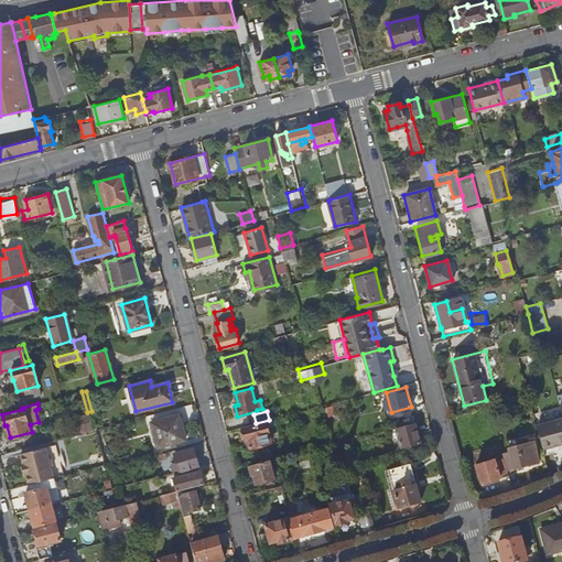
[(80,433),(96,429),(92,413),(76,418),(80,433)]
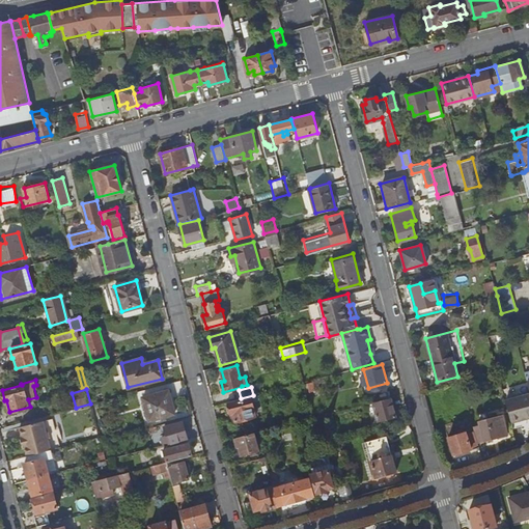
[(142,397),(148,420),(174,414),(168,390),(142,397)]
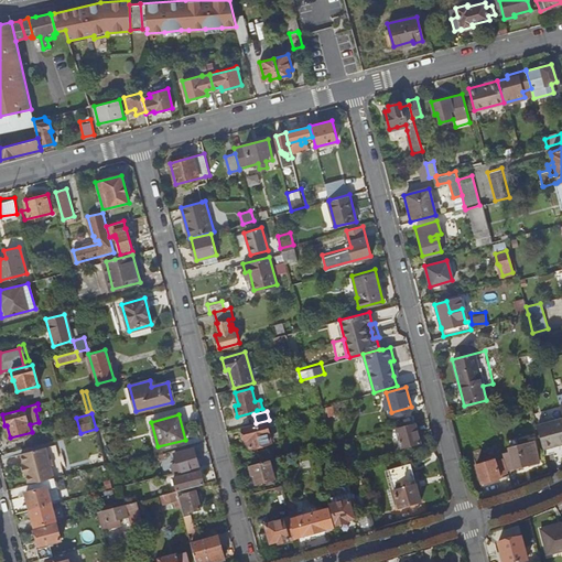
[(561,442),(561,417),(537,424),(543,449),(561,442)]
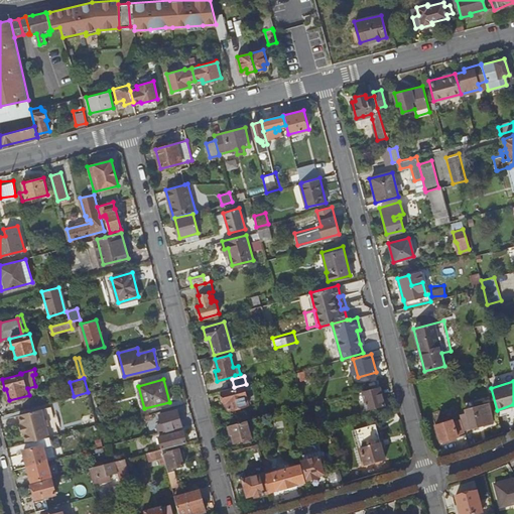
[(243,386),(247,400),(256,398),(252,384),(243,386)]
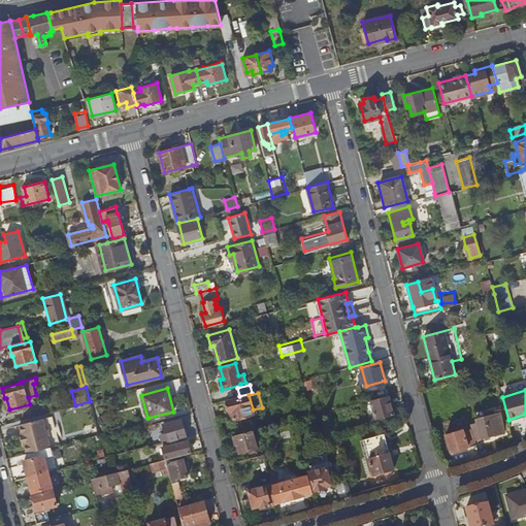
[(254,414),(253,409),(249,395),(229,400),(227,401),(226,403),(227,411),(230,412),(231,411),(233,419),(254,414)]
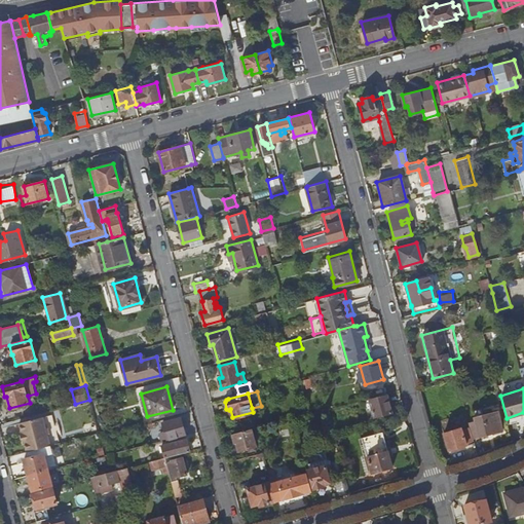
[(383,414),(391,412),(387,394),(369,399),(374,416),(383,414)]
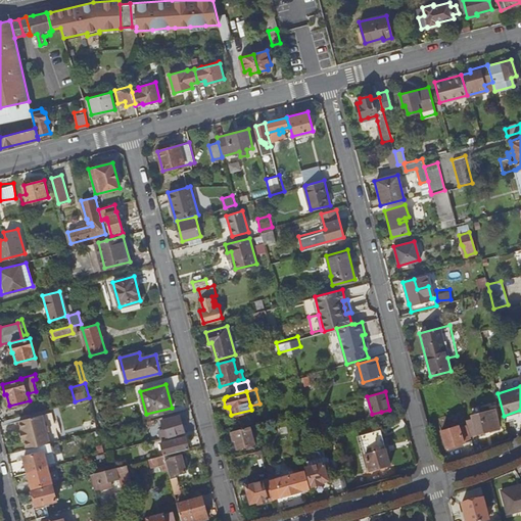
[(465,421),(469,436),(499,428),(492,409),(470,415),(471,419),(465,421)]
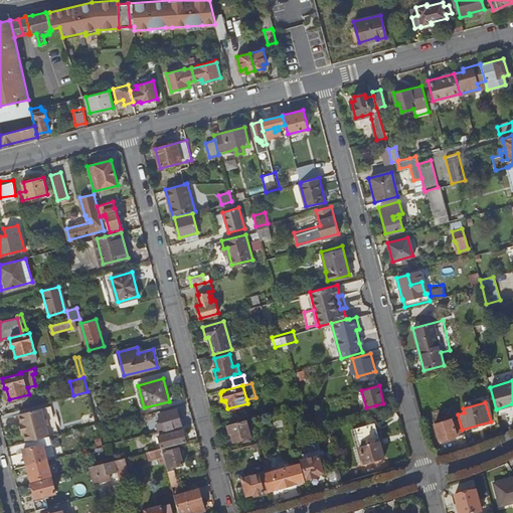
[(41,407),(20,413),(22,421),(21,422),(19,422),(22,434),(23,434),(26,442),(41,438),(49,436),(58,434),(50,405),(41,407)]
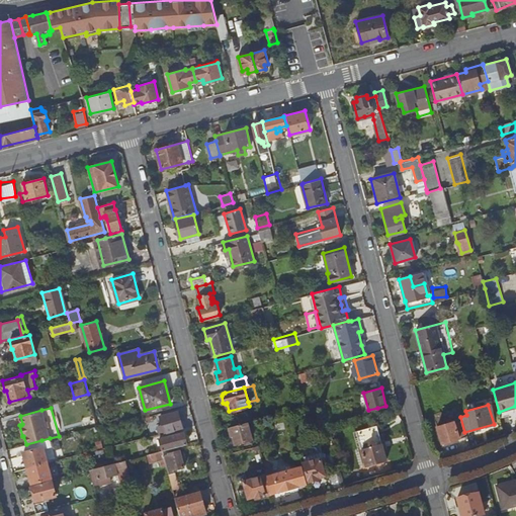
[(160,417),(163,425),(158,426),(161,433),(165,432),(165,433),(183,428),(177,411),(160,417)]
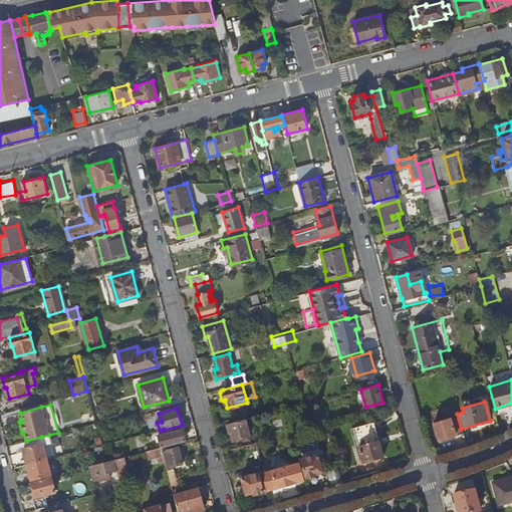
[(448,437),(452,436),(461,433),(456,418),(449,420),(449,419),(432,423),(437,440),(448,437)]
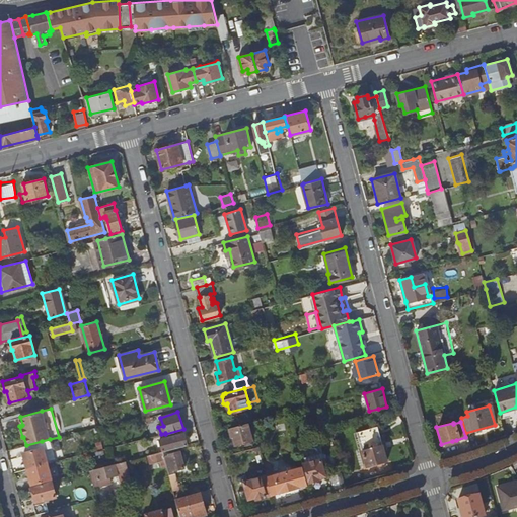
[(246,441),(250,440),(251,440),(247,423),(231,427),(231,428),(229,429),(231,436),(233,435),(235,444),(246,441)]
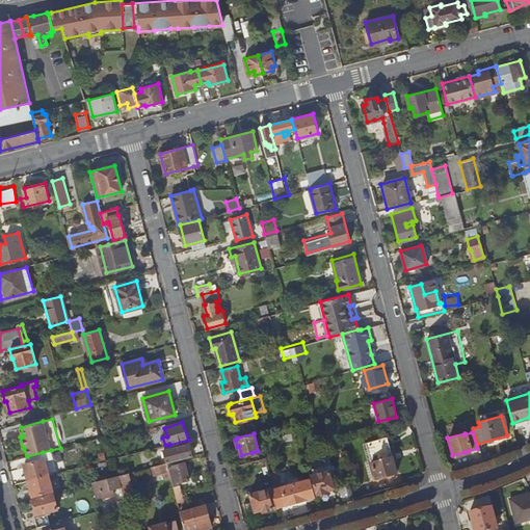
[(366,443),(375,478),(396,472),(387,436),(366,443)]
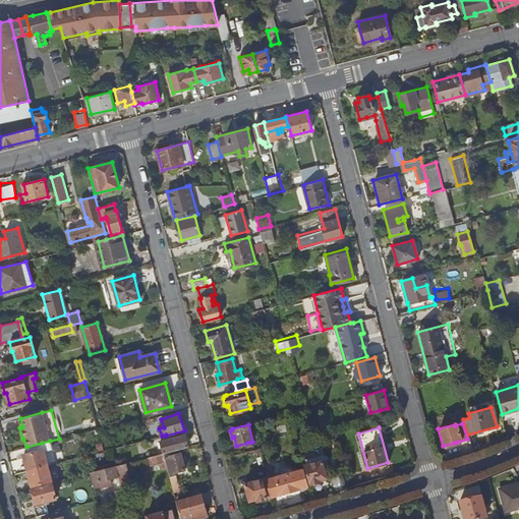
[(169,451),(187,446),(184,435),(166,440),(163,441),(164,443),(167,442),(169,451)]
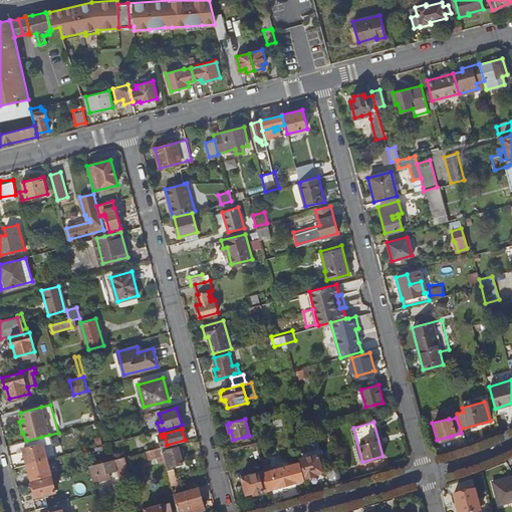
[(27,465),(46,459),(41,437),(26,441),(28,448),(23,449),(27,465)]
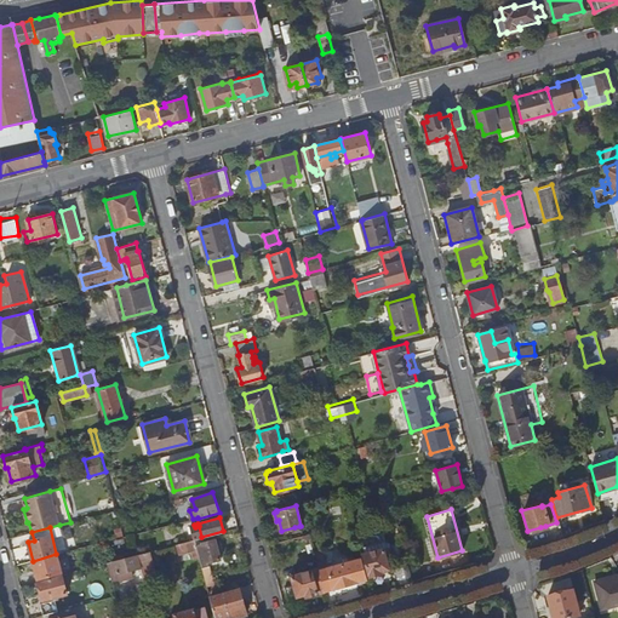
[(193,558),(199,556),(195,545),(194,539),(177,544),(179,553),(190,550),(193,558)]
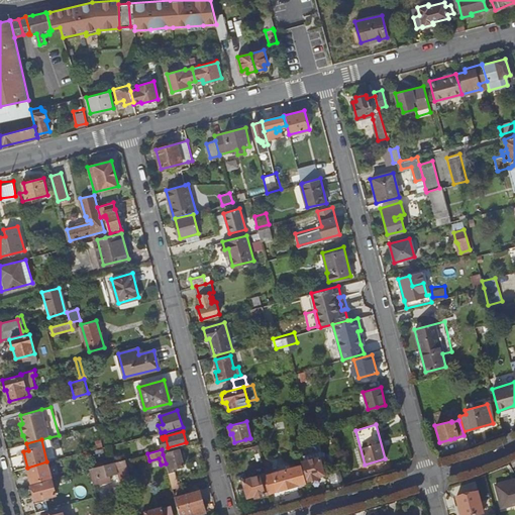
[(179,449),(163,454),(166,464),(168,472),(173,471),(173,469),(181,467),(184,466),(179,449)]
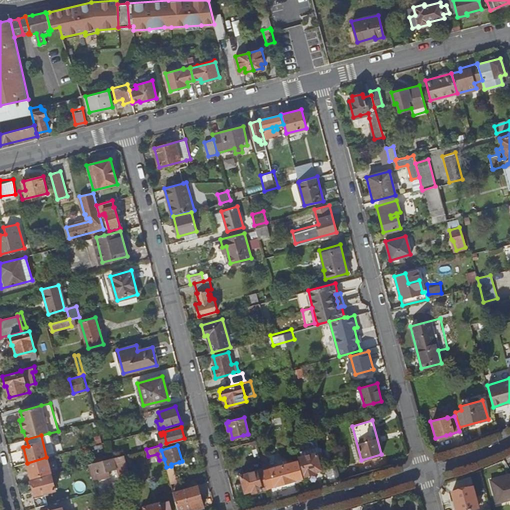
[(316,452),(318,460),(323,459),(320,445),(298,451),(299,456),(316,452)]
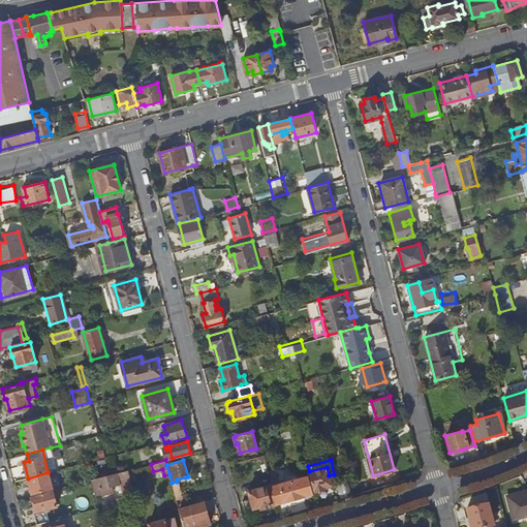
[(331,485),(329,475),(327,467),(309,471),(314,491),(324,488),(324,486),(331,485)]
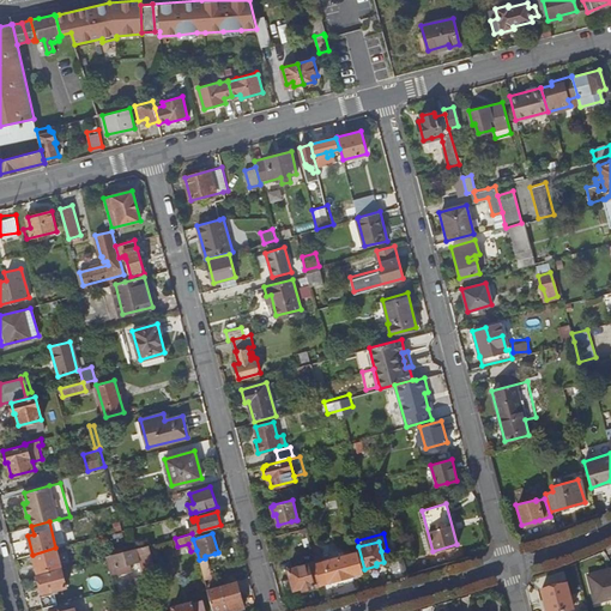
[(310,544),(315,558),(321,557),(318,543),(310,544)]
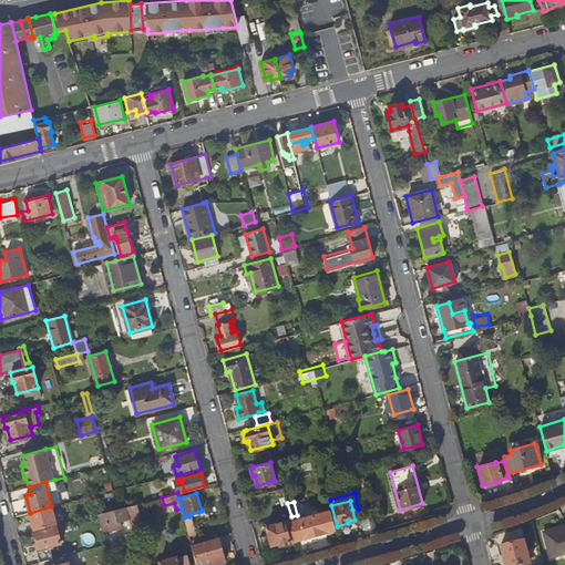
[(119,520),(140,514),(137,504),(119,509),(98,514),(100,523),(102,532),(115,528),(116,526),(115,523),(115,521),(119,520)]
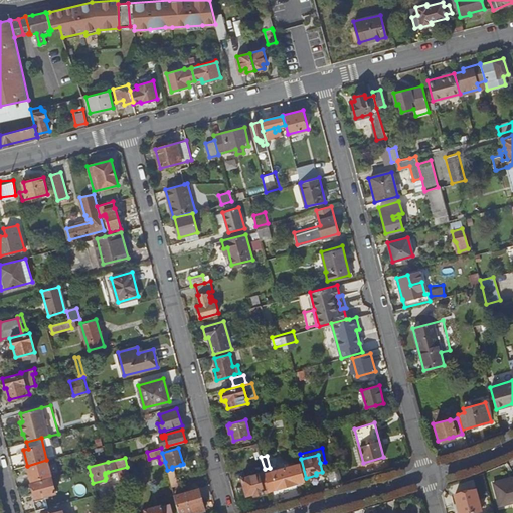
[(46,460),(27,466),(30,480),(50,475),(46,460)]
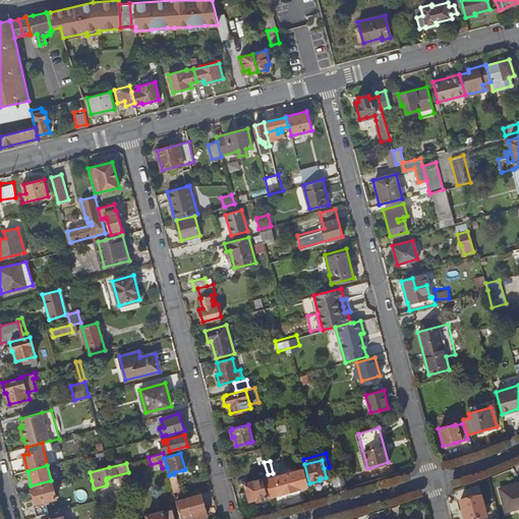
[(303,468),(269,478),(273,496),(280,494),(284,506),(303,501),(299,487),(308,485),(303,468)]
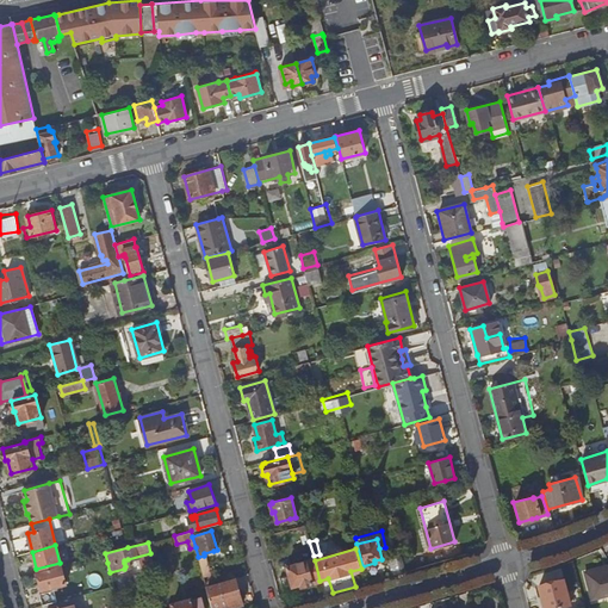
[(99,565),(107,563),(105,553),(97,556),(99,565)]
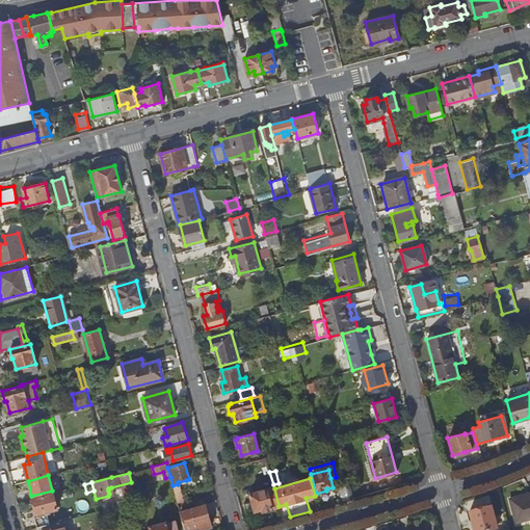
[(262,510),(279,506),(274,488),(273,486),(249,494),(253,503),(244,505),(247,517),(256,514),(255,510),(262,508),(262,510)]
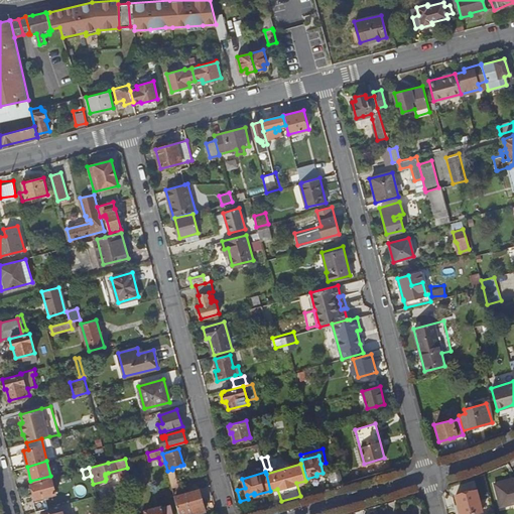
[(513,477),(494,482),(500,505),(513,501),(513,477)]
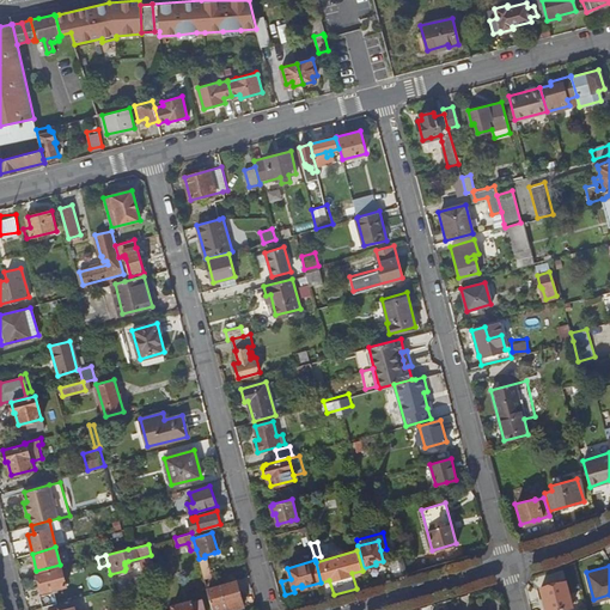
[(61,567),(37,573),(42,592),(66,585),(61,567)]
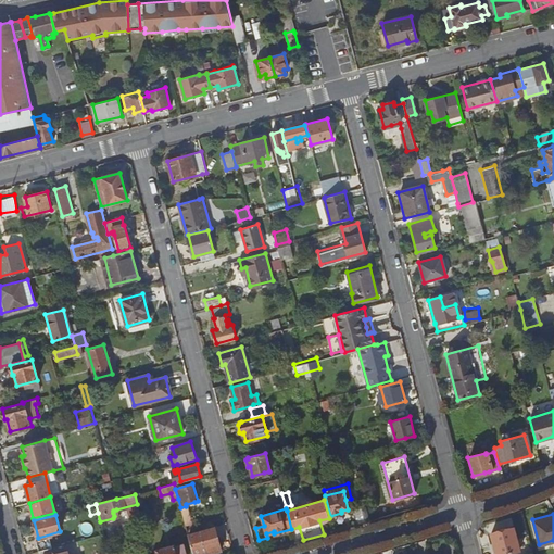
[(514,527),(490,532),(495,553),(501,553),(519,550),(514,527)]
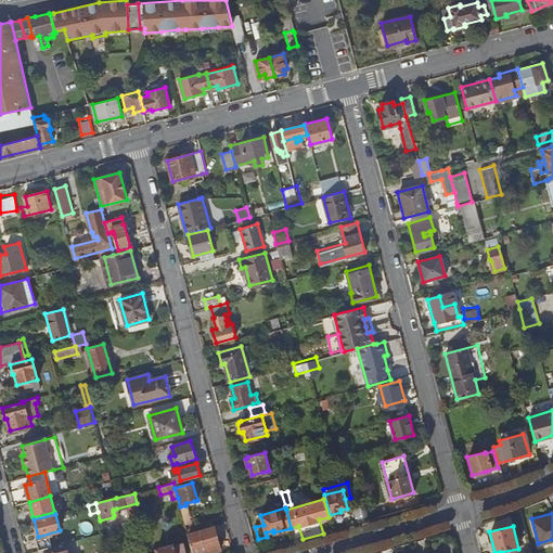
[(188,535),(193,552),(206,552),(220,550),(214,527),(188,535)]
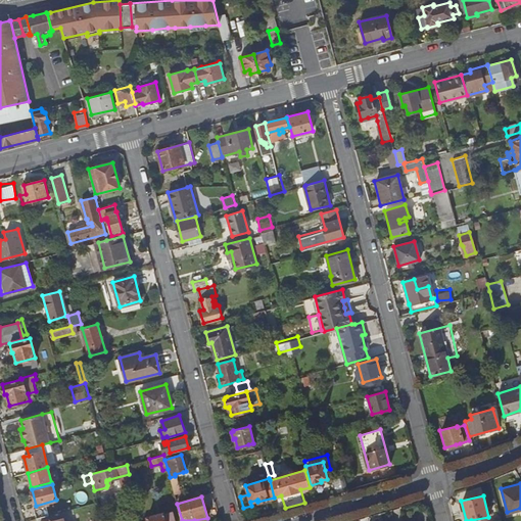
[(37,518),(48,515),(46,506),(34,509),(37,518)]
